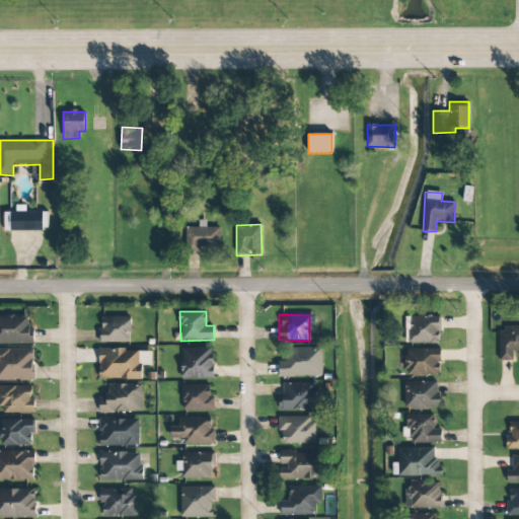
[(0,344),(33,345),(33,328),(28,327),(28,316),(0,315),(0,344)]
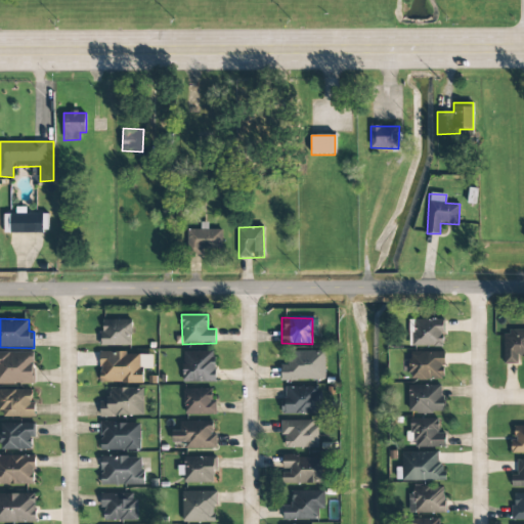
[(132,320),(102,319),(102,332),(100,332),(100,346),(131,346),(132,320)]
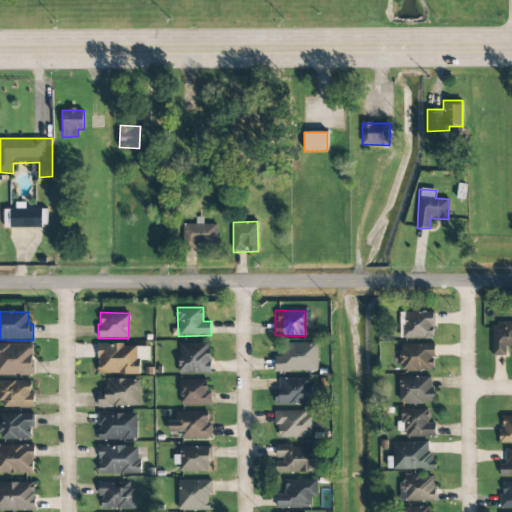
[(400,312),(400,338),(433,339),(434,312),(400,312)]
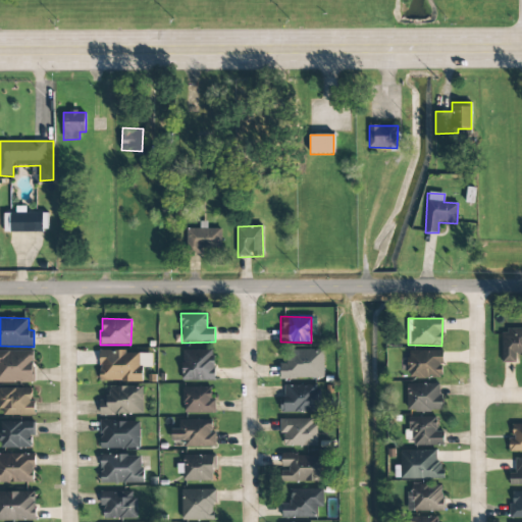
[(521,329),(501,330),(502,363),(515,363),(515,356),(521,355),(521,329)]
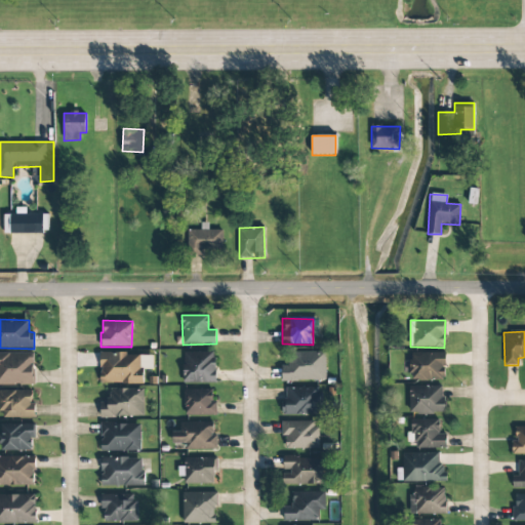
[(184,382),(215,384),(215,353),(184,352),(184,382)]
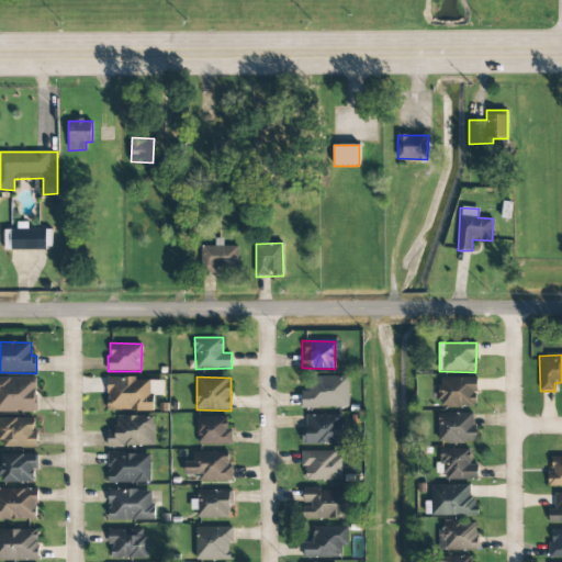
[(348,377),(308,377),(308,392),(301,392),(301,408),(348,407),(348,377)]
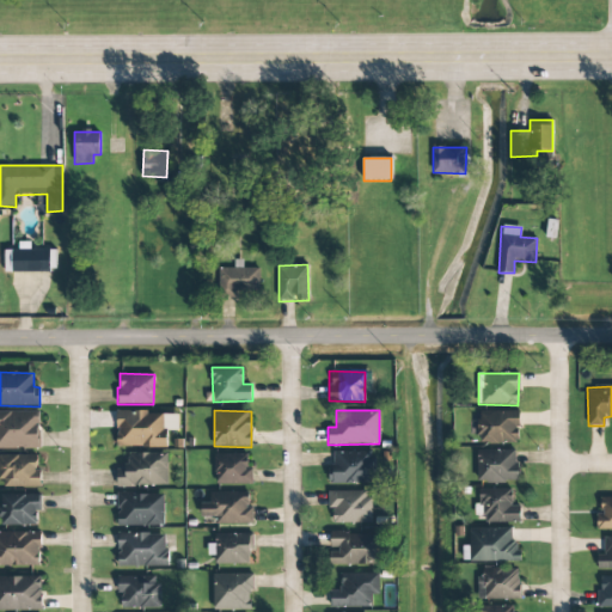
[(40,411),(0,411),(0,448),(40,448),(40,411)]
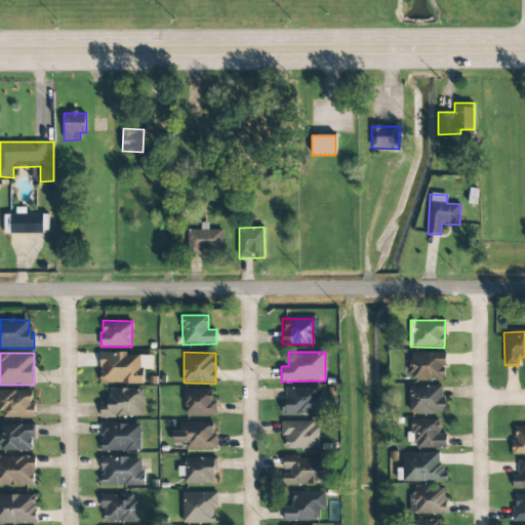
[(445,353),(410,354),(410,380),(445,380),(445,353)]
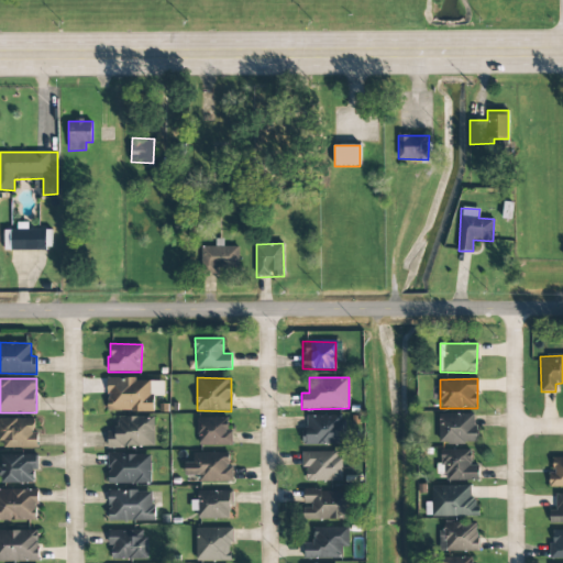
[(154,411),(153,395),(162,395),(162,379),(107,379),(107,411),(154,411)]
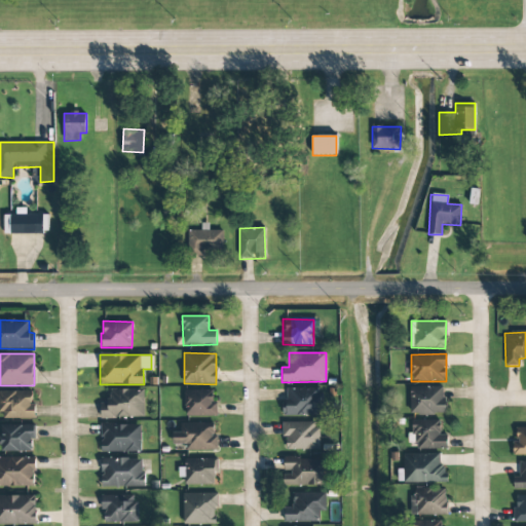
[(411,415),(445,414),(444,386),(410,387),(411,415)]
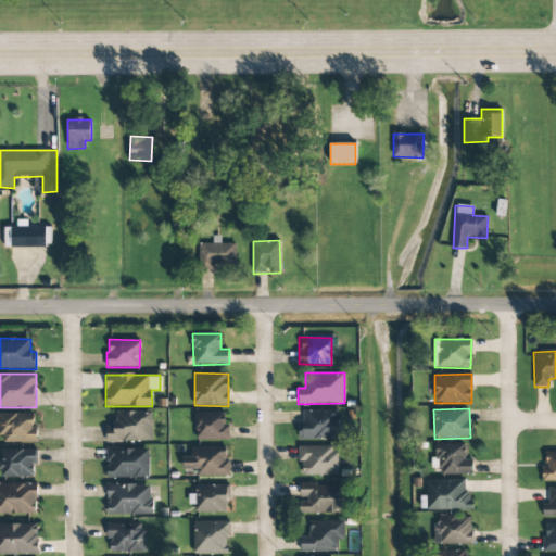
[(302,411),(302,426),(298,426),(299,440),(340,439),(340,409),(302,411)]
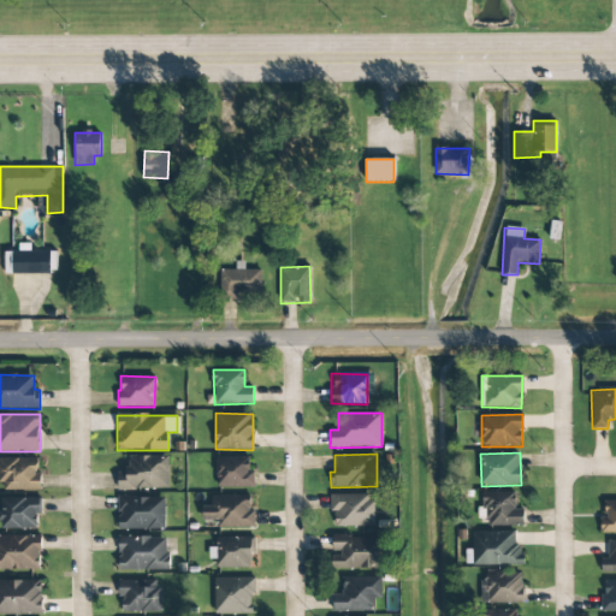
[(169,456),(128,456),(128,472),(117,472),(117,490),(169,489),(169,456)]
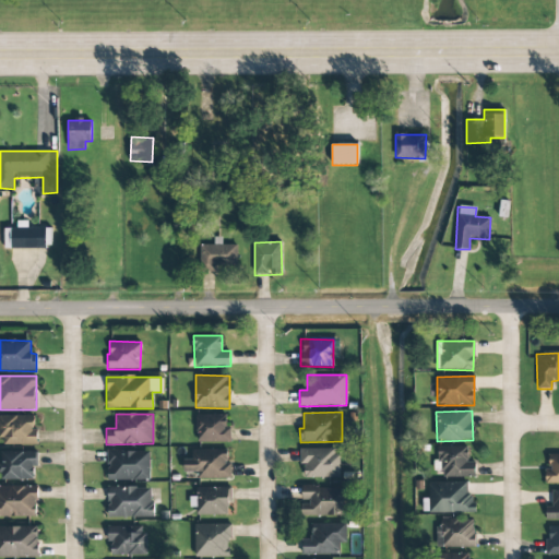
[(197,443),(228,442),(228,415),(195,415),(197,443)]
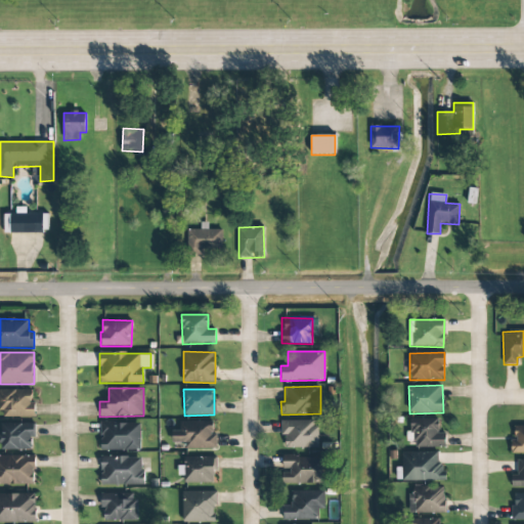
[(0,417),(34,417),(33,390),(0,390),(0,417)]
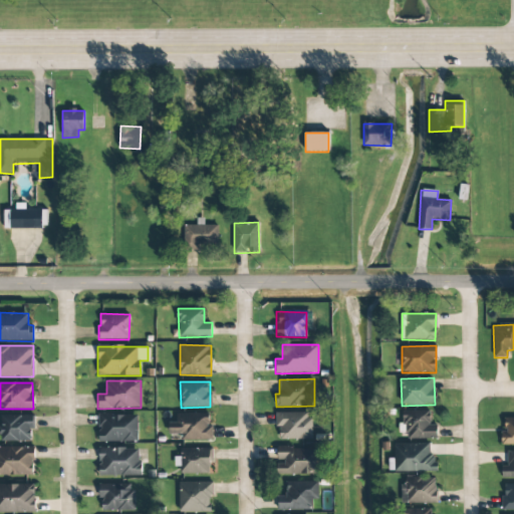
[(430,411),(402,411),(402,425),(399,425),(399,433),(408,433),(408,440),(437,439),(437,425),(430,426),(430,411)]
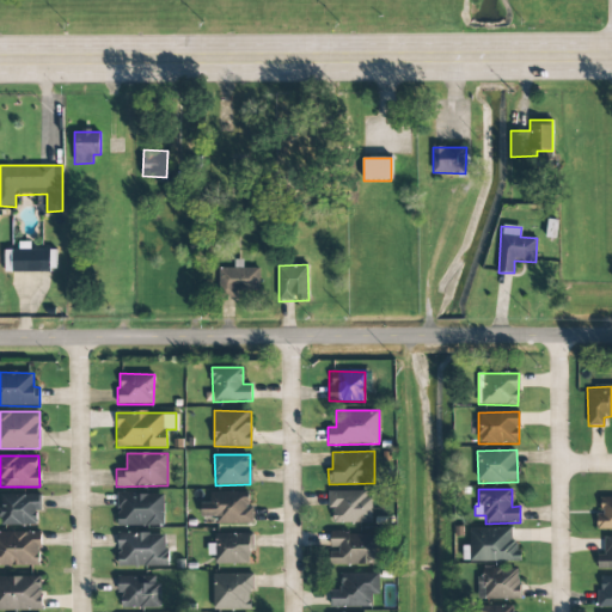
[(250,491),(210,493),(210,503),(201,503),(201,516),(216,516),(216,525),(251,525),(250,491)]
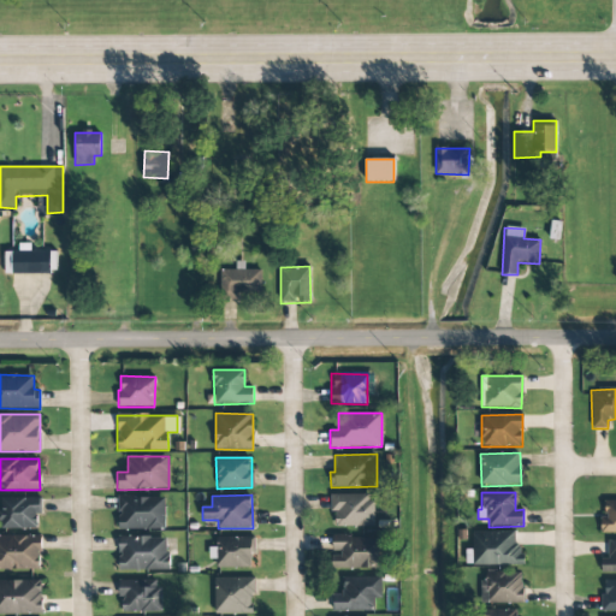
[(332,527),(373,526),(372,495),(332,495),(332,527)]
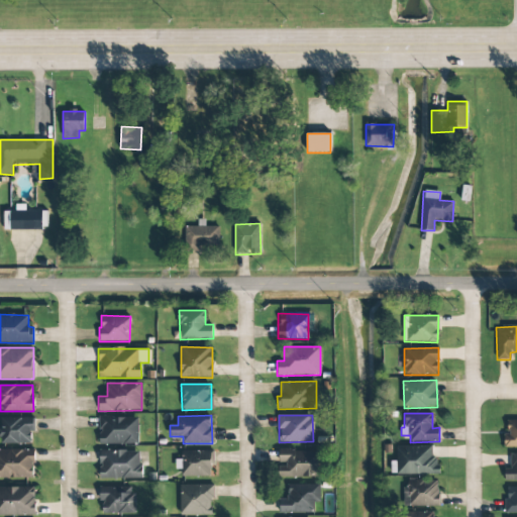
[(100,444),(138,443),(138,417),(99,417),(100,444)]
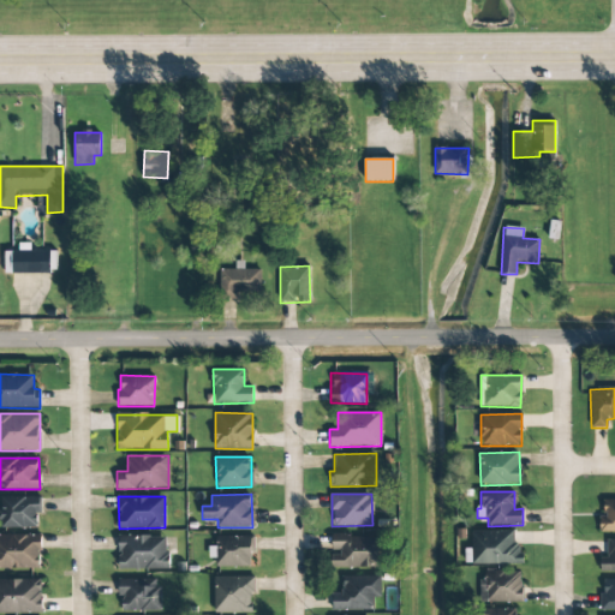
[(41,497),(0,497),(0,527),(36,527),(36,513),(41,513),(41,497)]
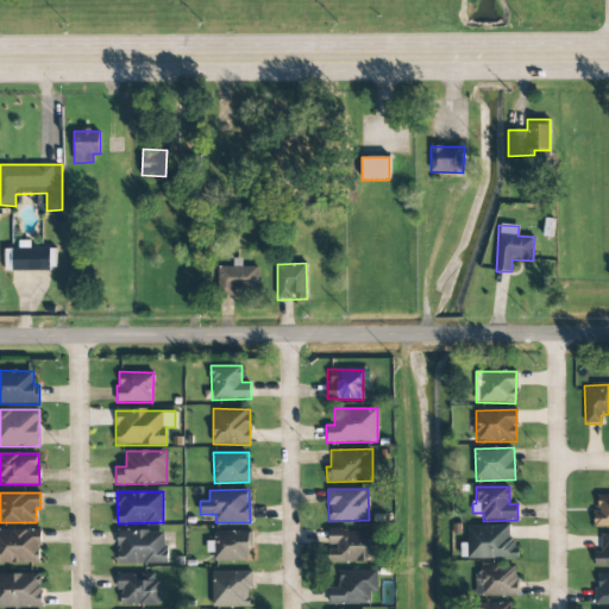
[(594,528),(608,527),(608,494),(597,495),(597,512),(594,512),(594,528)]
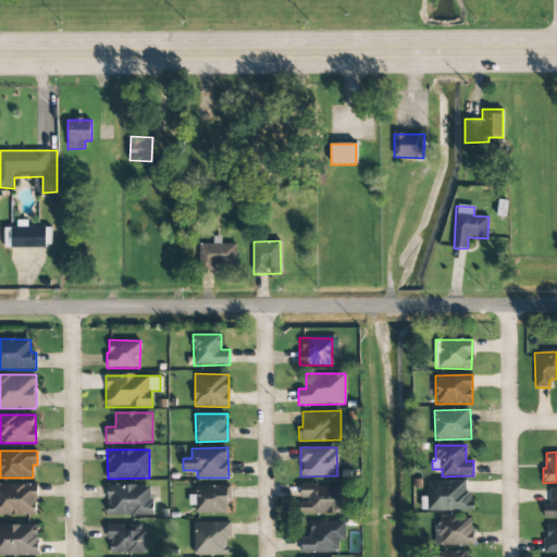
[(426,481),(428,511),(472,511),(472,493),(466,493),(466,481),(426,481)]
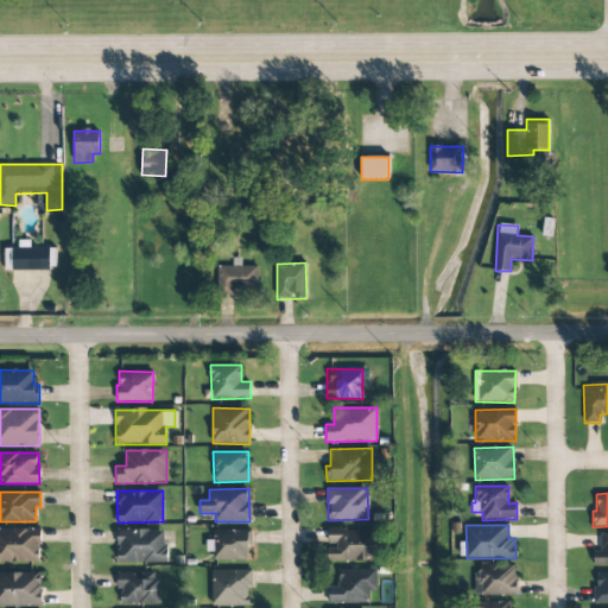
[(0,529),(0,562),(39,563),(40,530),(0,529)]
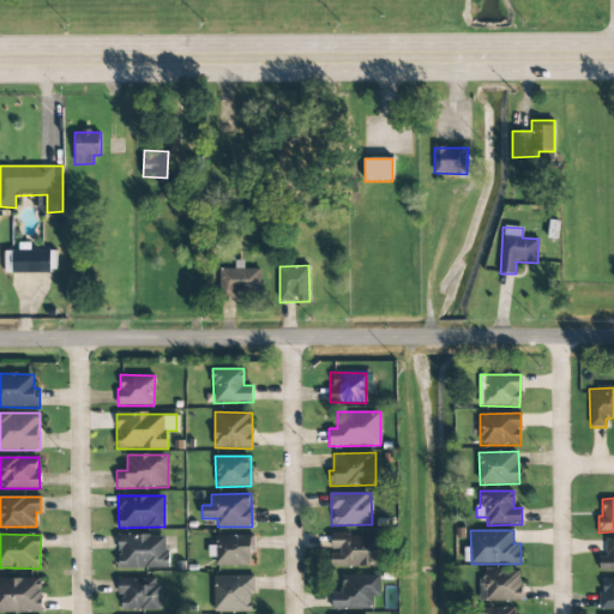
[(116,569),(167,569),(167,536),(118,535),(116,569)]
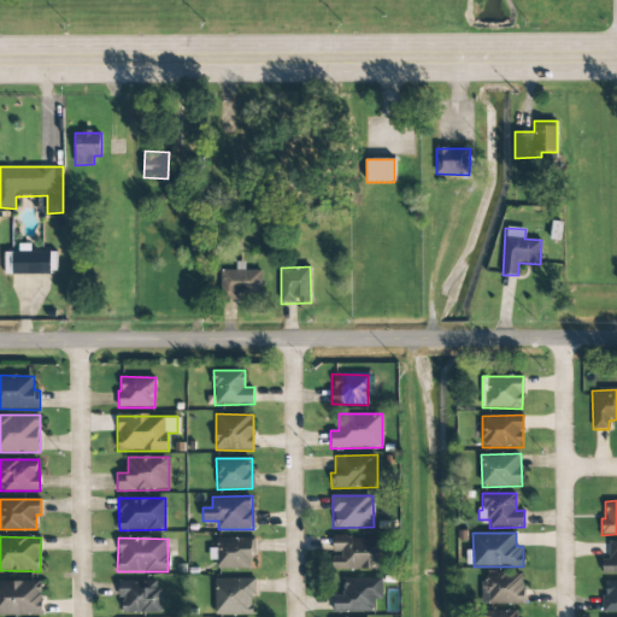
[(217,569),(253,569),(253,539),(216,538),(216,548),(210,548),(210,560),(217,560),(217,569)]
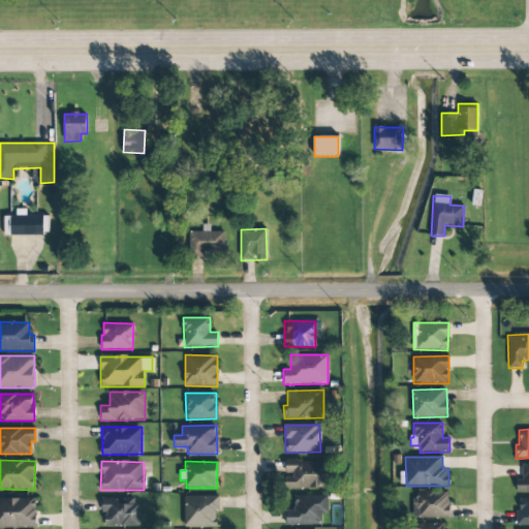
[(285,462),(285,475),(285,488),(325,488),(325,461),(285,462)]
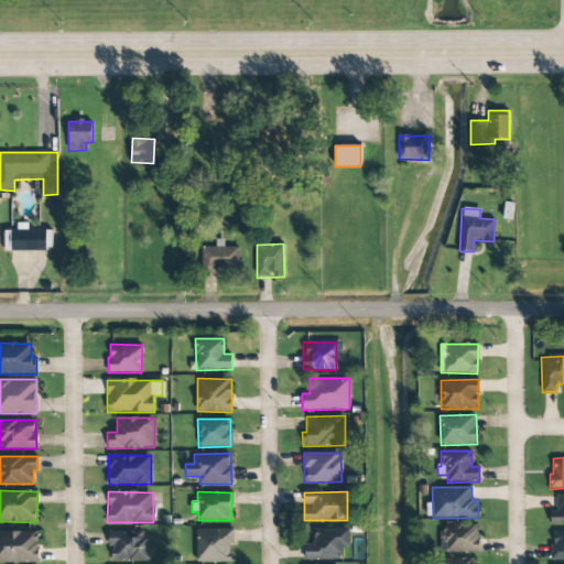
[(551,524),(563,523),(563,495),(556,495),(556,511),(550,511),(551,524)]
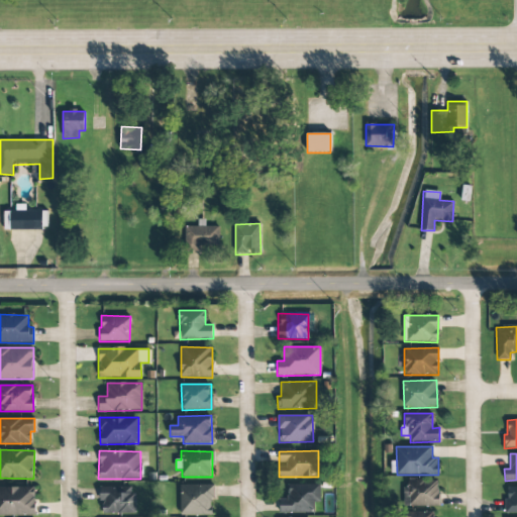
[(405,507),(439,506),(438,480),(404,481),(405,507)]
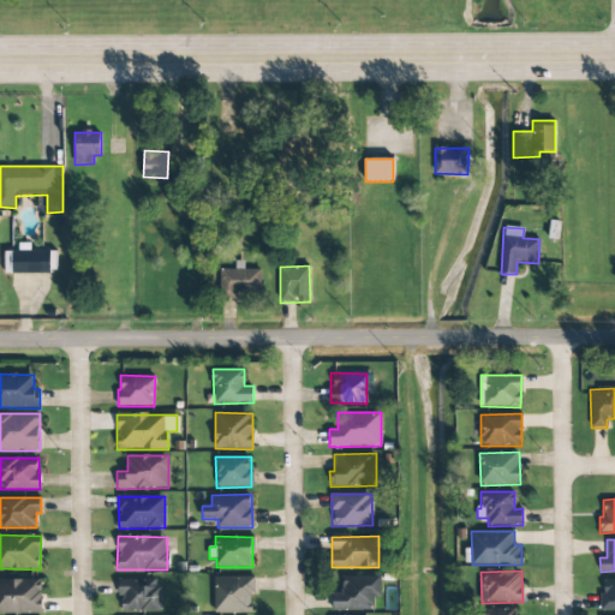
[(214,613),(251,614),(252,596),(255,596),(255,577),(214,577),(214,613)]
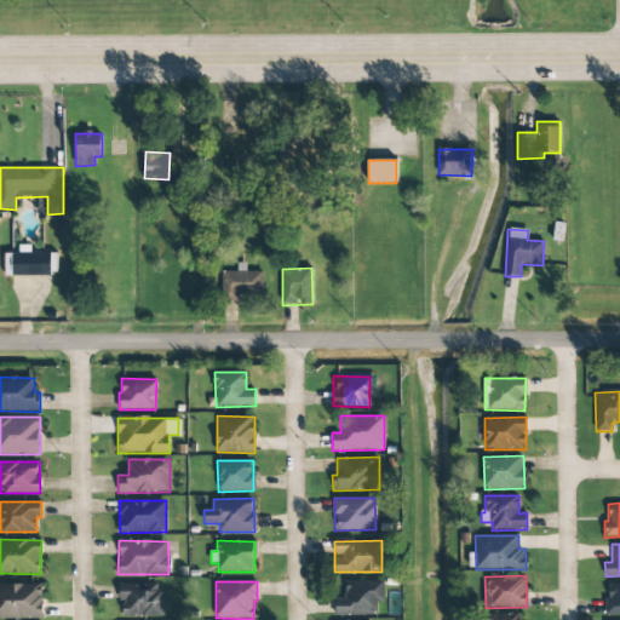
[(383,581),(344,581),(344,600),(334,600),(334,615),(374,615),(374,603),(384,603),(383,581)]
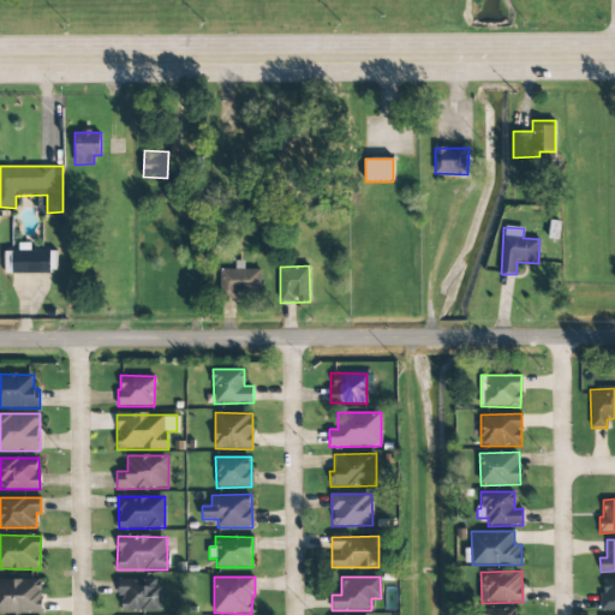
[(41,579),(0,579),(0,613),(42,613),(41,579)]
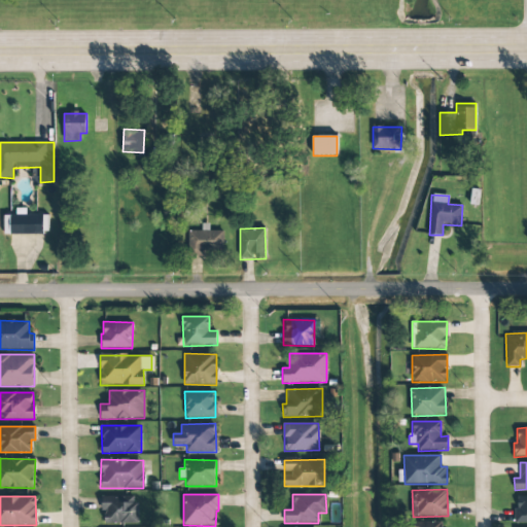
[(137,496),(102,497),(102,524),(137,524),(137,496)]
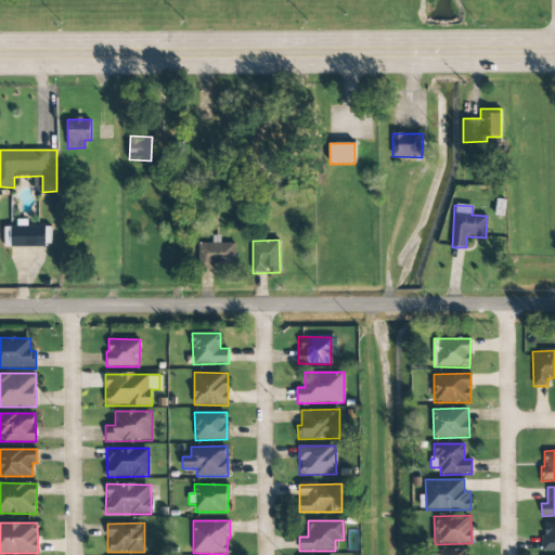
[(554,550),(554,523),(545,524),(545,536),(541,536),(541,551),(554,550)]
